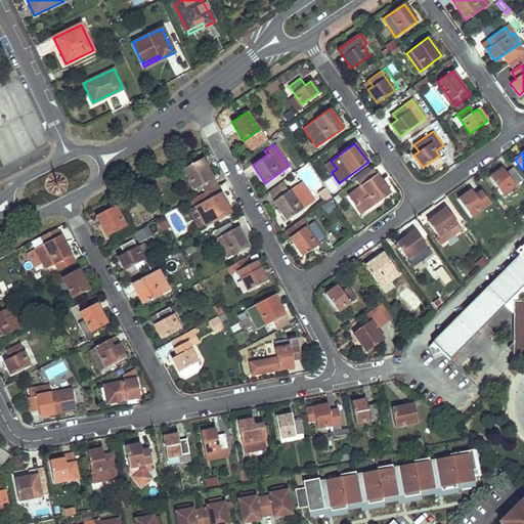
[(337,169),(331,161),(326,164),(332,172),(337,169)]
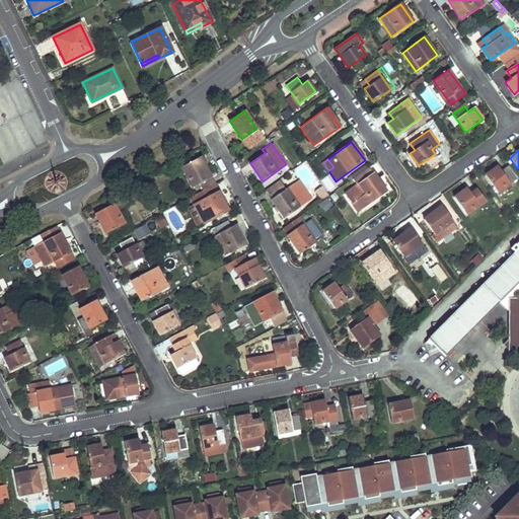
[(214,184),(204,165),(199,167),(195,161),(182,167),(193,187),(200,182),(204,191),(214,184)]
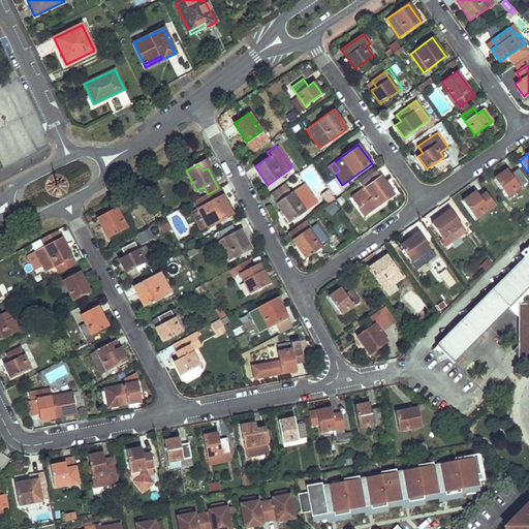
[(511,175),(507,169),(495,179),(507,196),(526,183),(518,170),(511,175)]
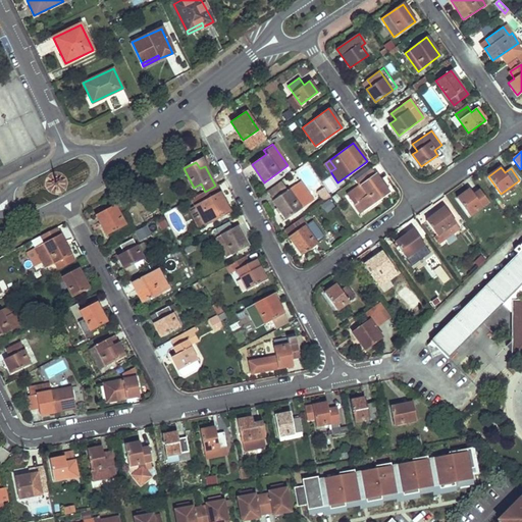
[(380,187),(383,185),(375,174),(372,176),(380,187)]
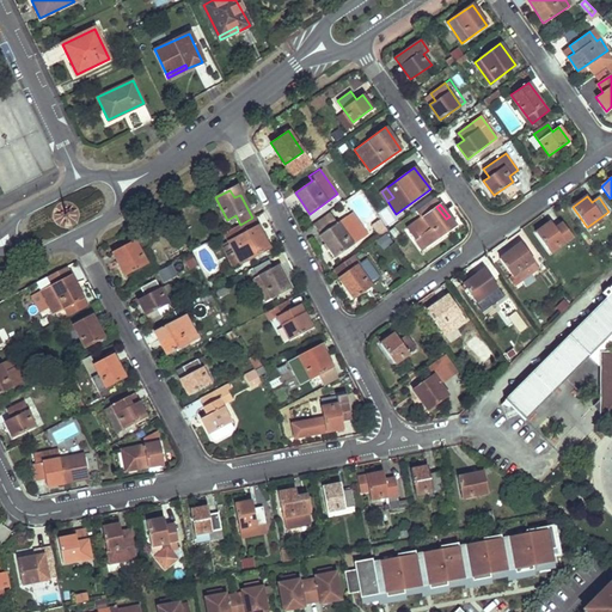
[(426,248),(456,226),(450,216),(446,219),(436,207),(407,228),(415,239),(418,237),(426,248)]
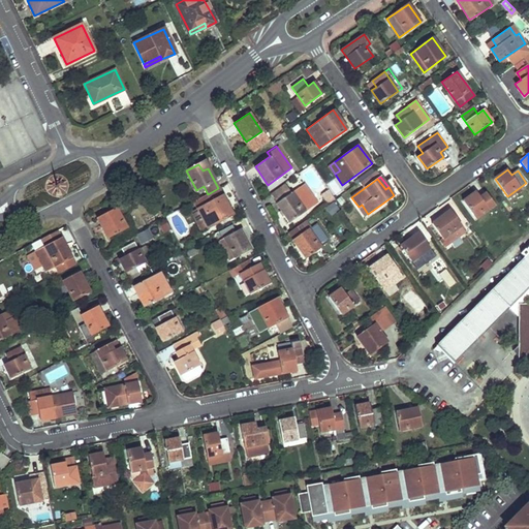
[(58,197),(63,186),(50,180),(44,191),(58,197)]
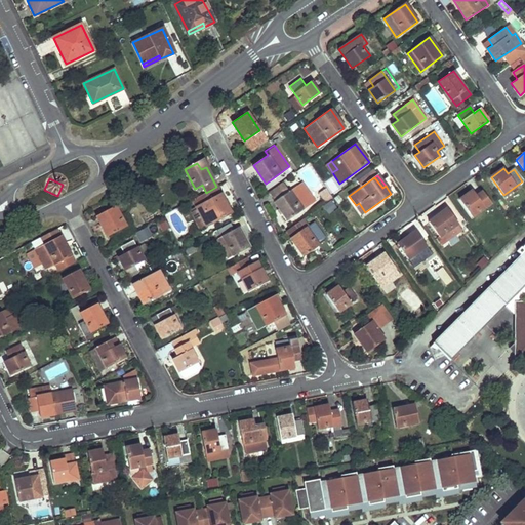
[(316,201),(303,183),(297,187),(310,205),(316,201)]
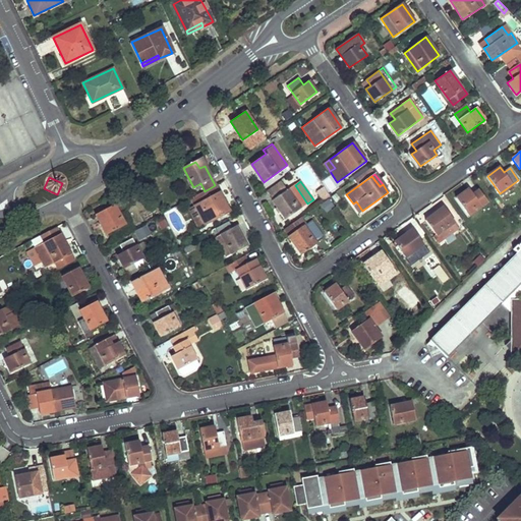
[(229,212),(215,185),(205,191),(191,198),(206,225),(229,212)]
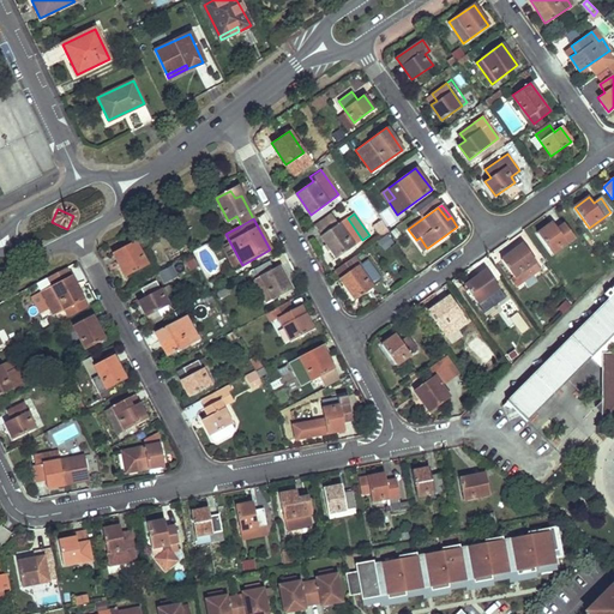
[(327,218),(315,226),(323,235),(333,228),(327,218)]
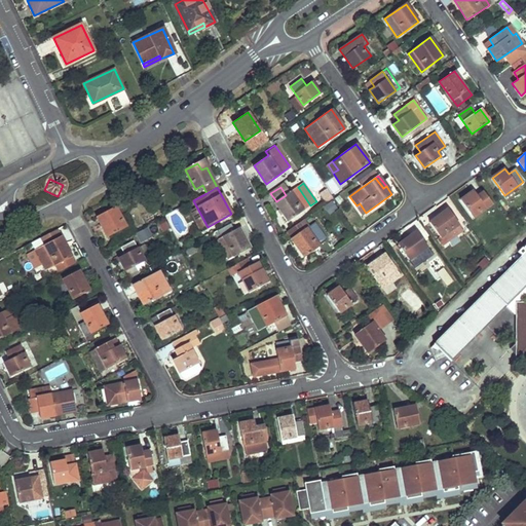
[(310,205),(298,187),(286,195),(276,201),(275,202),(288,221),(310,205)]
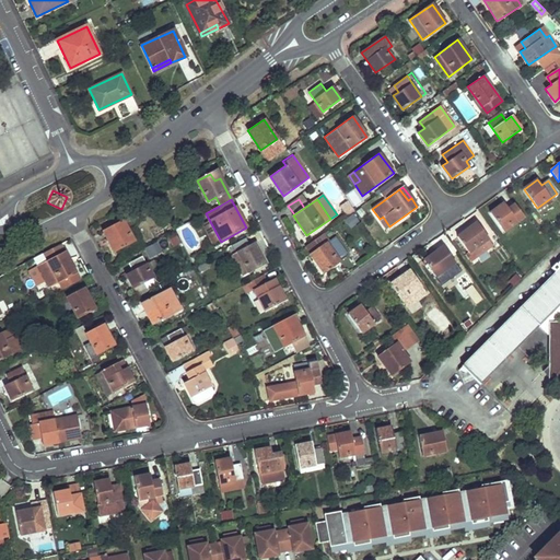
[(349,214),(356,210),(348,199),(341,205),(349,214)]
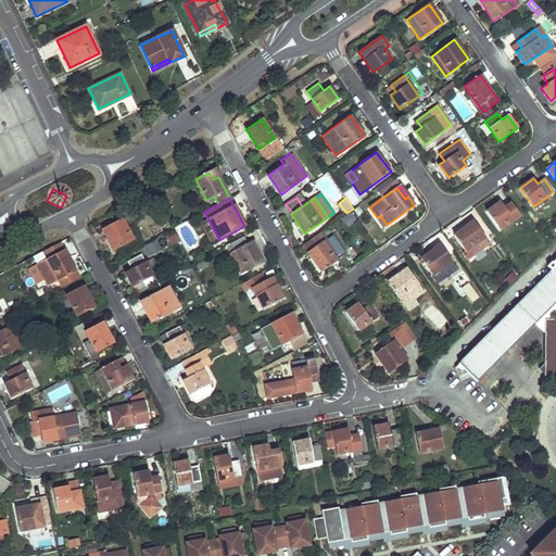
[(505,207),(501,202),(487,212),(500,229),(520,215),(512,203),(505,207)]
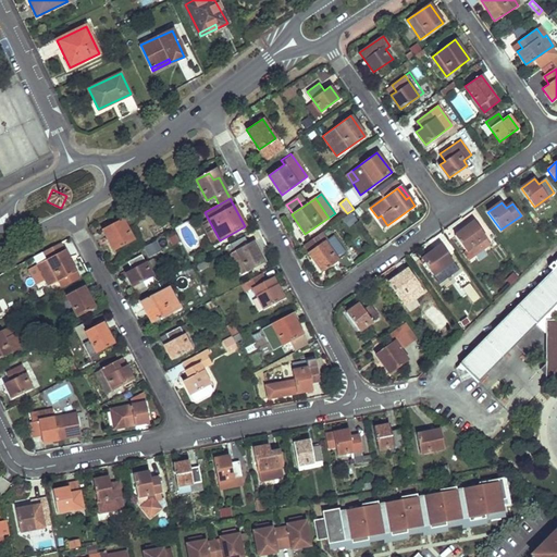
[(343,217),(348,226),(358,222),(353,212),(343,217)]
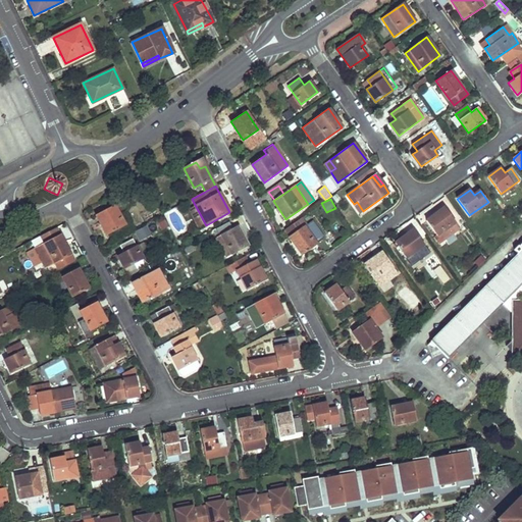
[(360,213),(363,211),(357,202),(354,204),(360,213)]
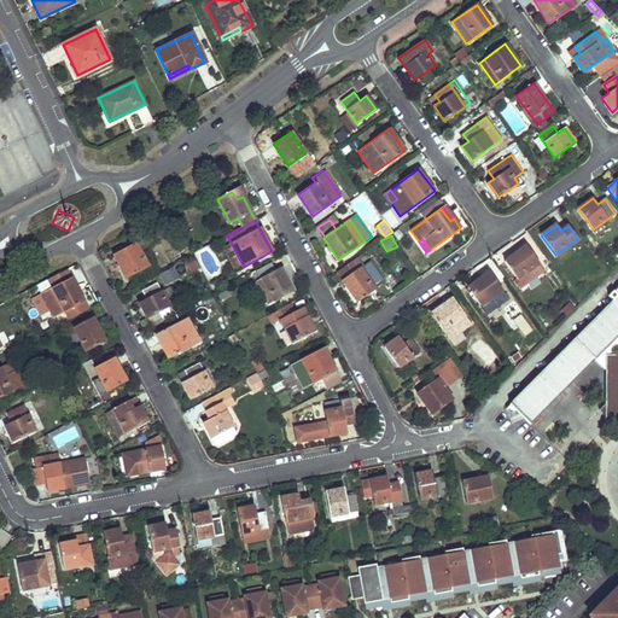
[(147,267),(135,244),(114,255),(126,279),(147,267)]
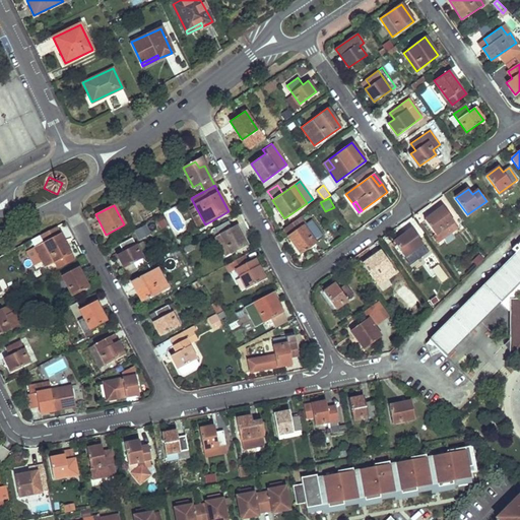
[(438,231),(443,237),(451,231),(447,224),(453,220),(443,206),(425,219),(435,234),(438,231)]
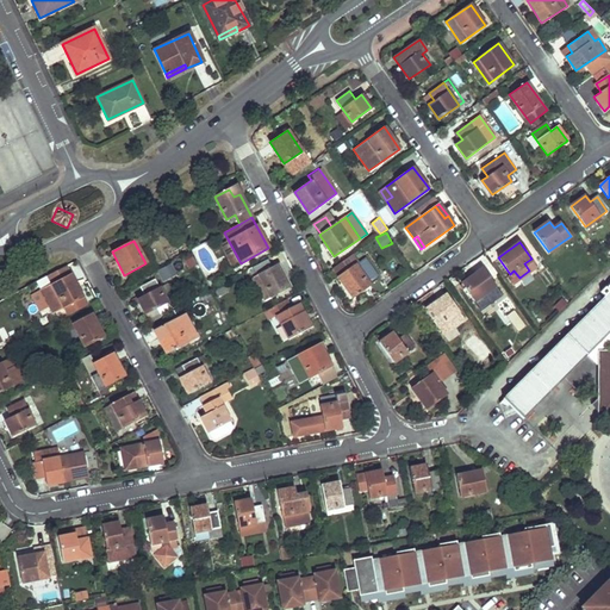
[(186,268),(195,266),(192,251),(182,255),(186,268)]
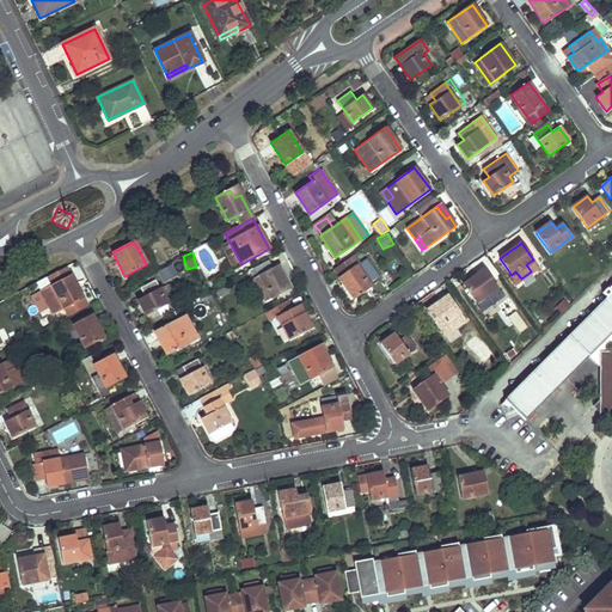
[(379,275),(366,258),(356,265),(355,264),(338,276),(354,299),(372,287),(369,282),(379,275)]
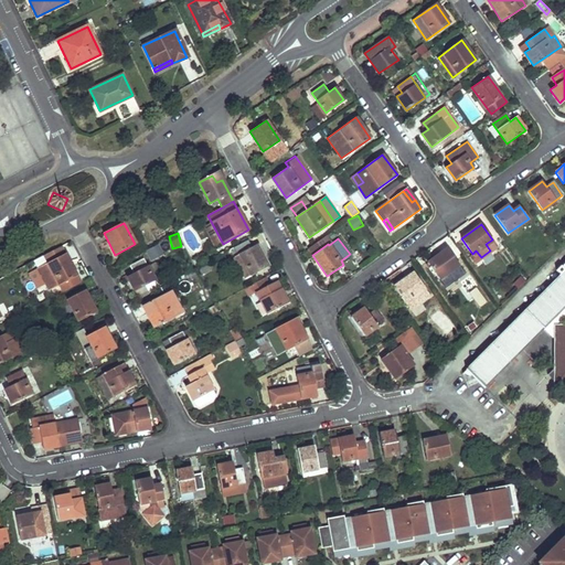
[(490,251),(497,246),(492,240),(486,244),(490,251)]
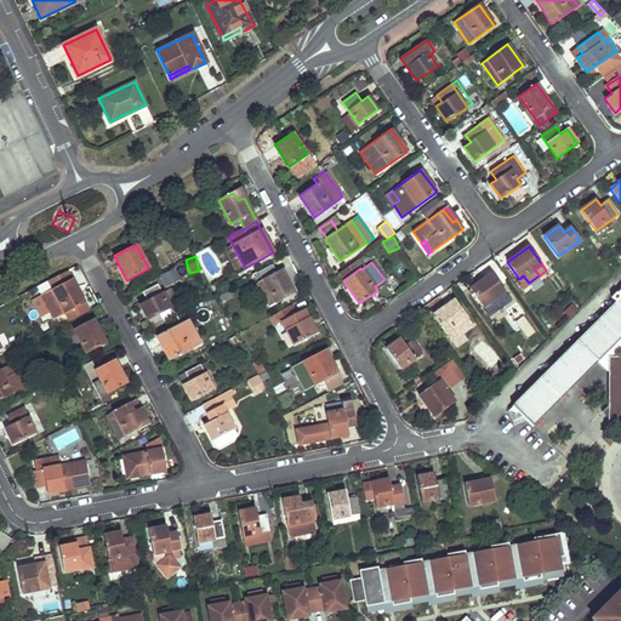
[(164,284),(189,275),(184,265),(160,273),(164,284)]
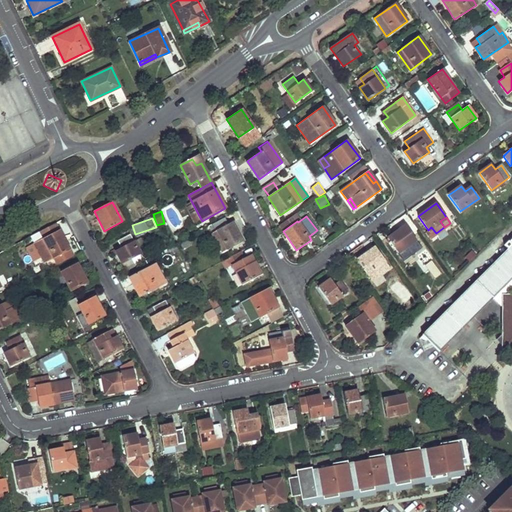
[(244,241),(233,222),(212,233),(223,253),(244,241)]
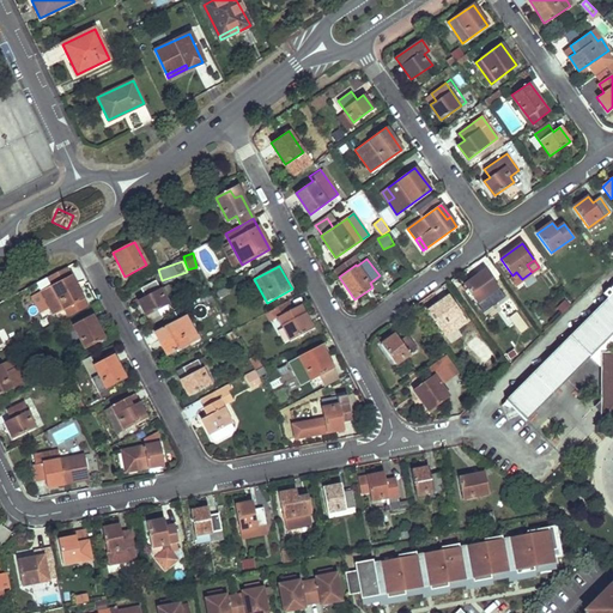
[(498,287),(485,269),(463,285),(477,303),(498,287)]
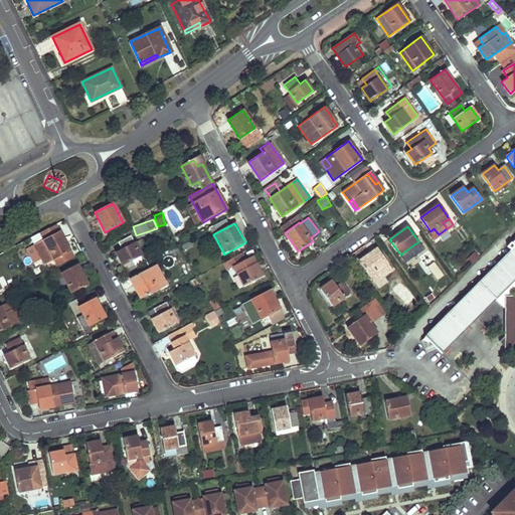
[(69,250),(59,231),(35,244),(45,264),(69,250)]
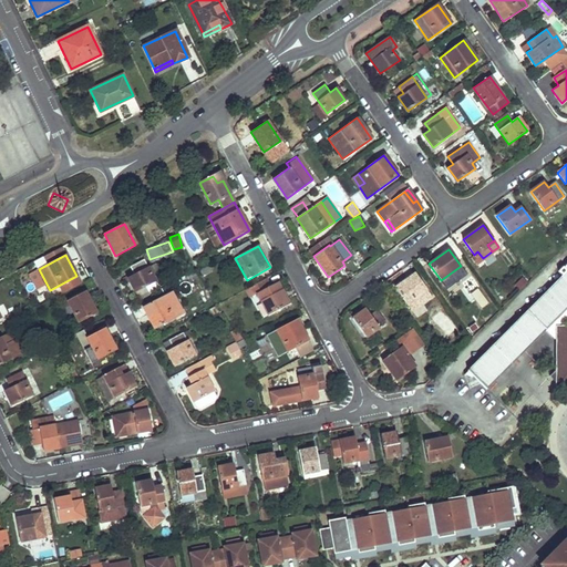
[(143,258),(130,267),(134,274),(127,277),(137,292),(157,280),(143,258)]
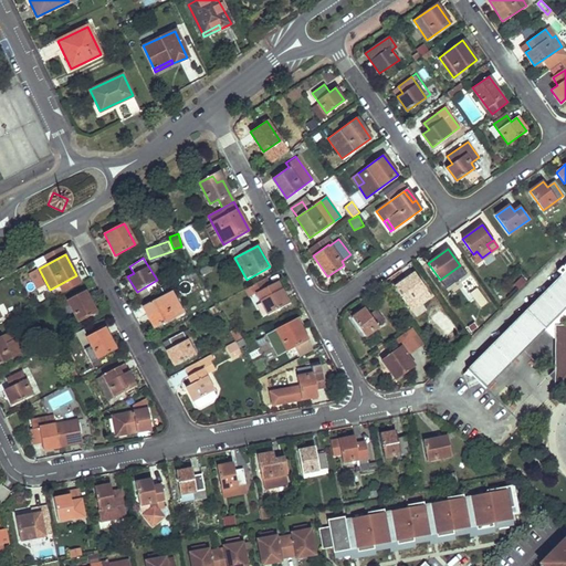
[(565,264),(564,268),(565,270),(565,271),(467,370),(484,388),(544,328),(551,322),(565,306),(565,264)]
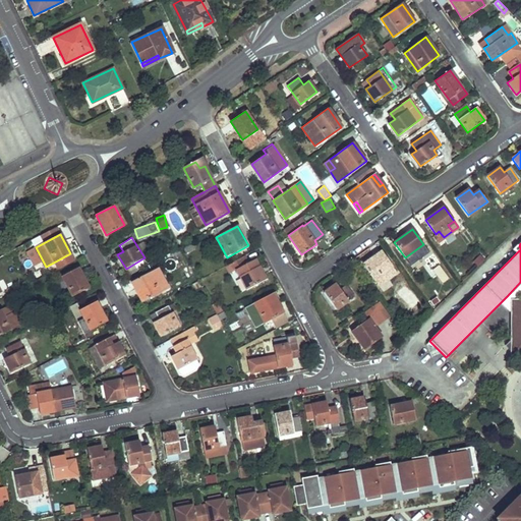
[(428,251),(423,244),(405,257),(411,265),(428,251)]
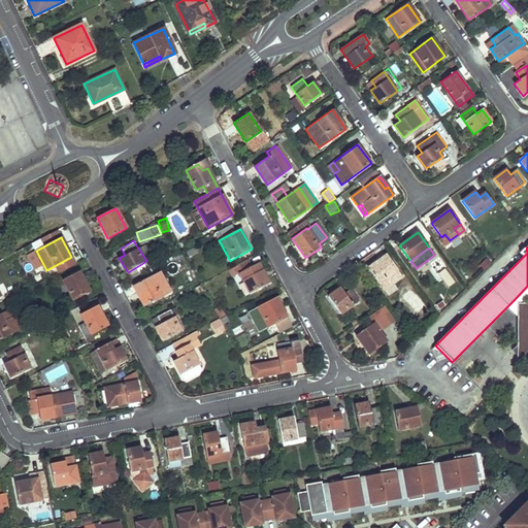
[(184,253),(176,257),(180,264),(188,260),(184,253)]
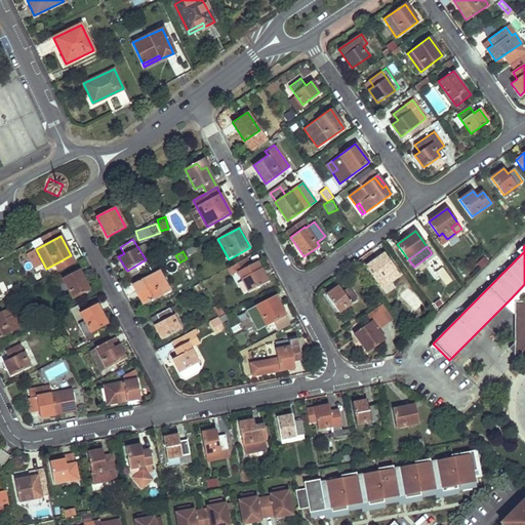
[(400,275),(385,253),(366,267),(376,281),(387,274),(392,281),(400,275)]
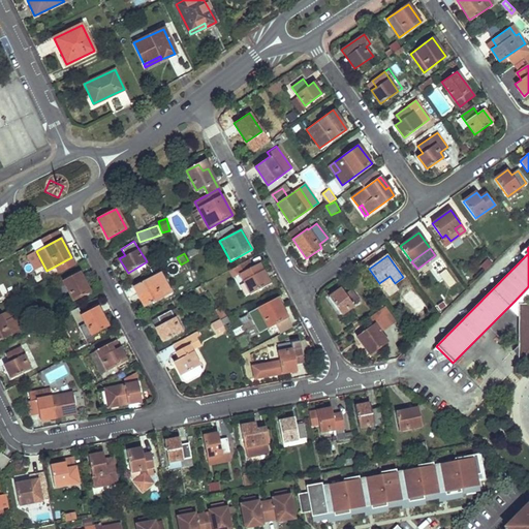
[(262,270),(256,274),(252,267),(240,274),(251,293),(270,283),(262,270)]
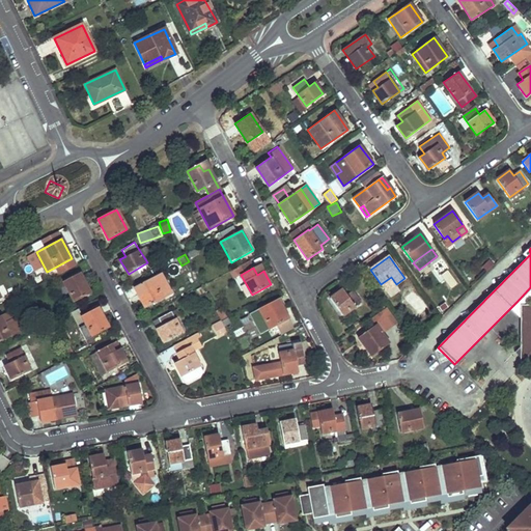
[(185,273),(190,282),(197,278),(192,269),(185,273)]
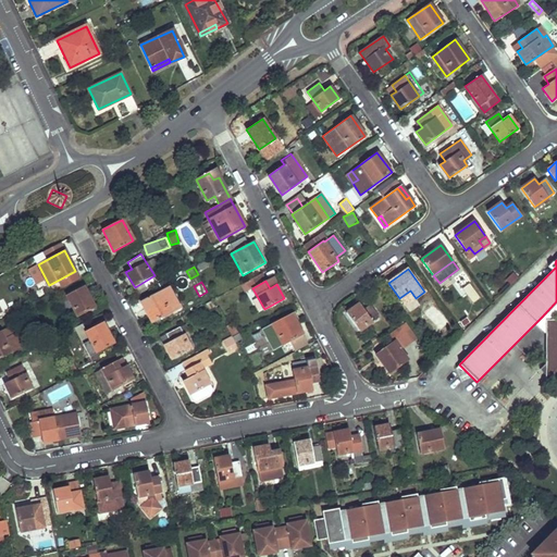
[(95,308),(84,286),(67,295),(79,317),(95,308)]
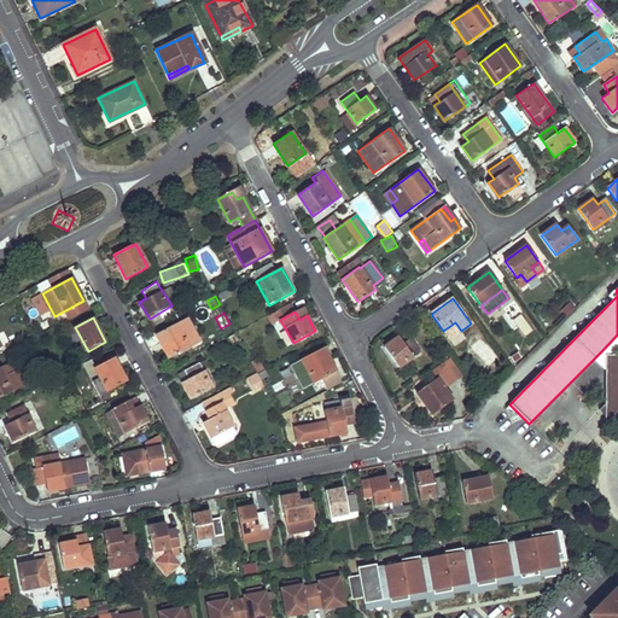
[(196,337),(187,320),(164,331),(168,339),(161,343),(168,359),(190,348),(187,340),(196,337)]
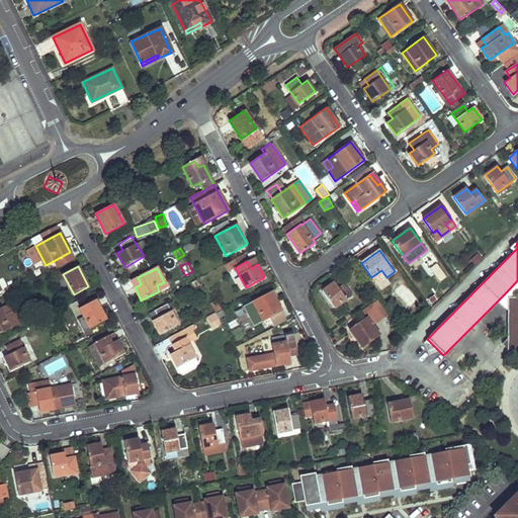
[(386,277),(381,270),(371,277),(376,284),(386,277)]
